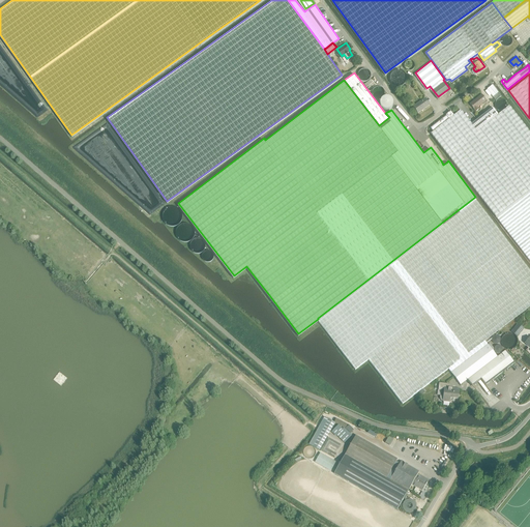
[(501,94),(497,88),(493,83),(487,87),(496,98),(501,94)]
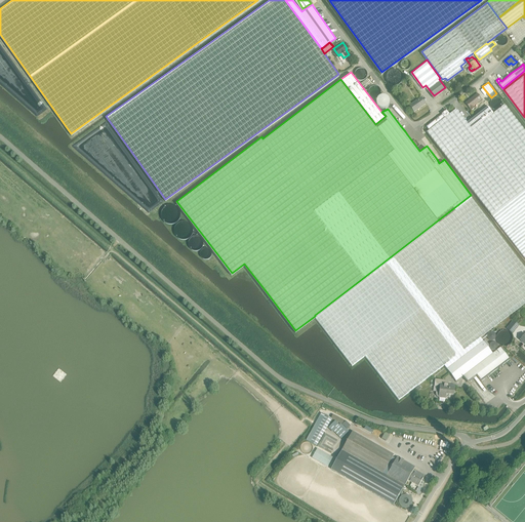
[(473,104),(482,96),(477,91),(466,101),(471,108),(474,106),(473,104)]
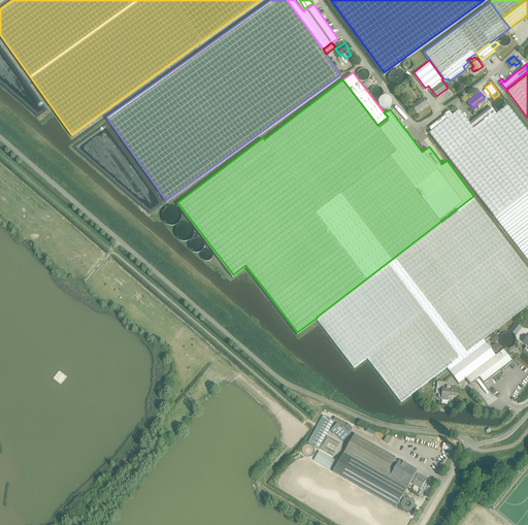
[(381,94),(381,106),(391,106),(391,94),(381,94)]
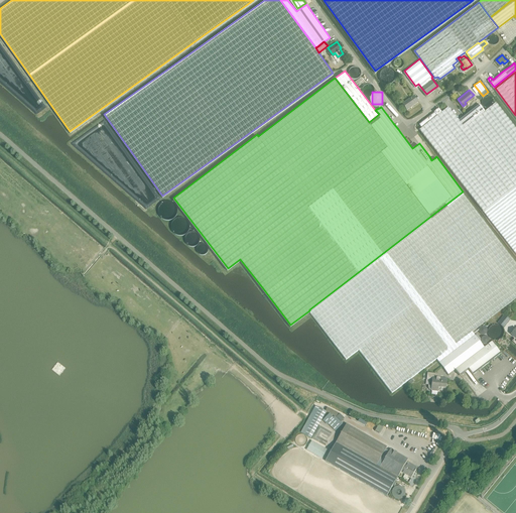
[(406,107),(417,100),(413,94),(402,101),(406,107)]
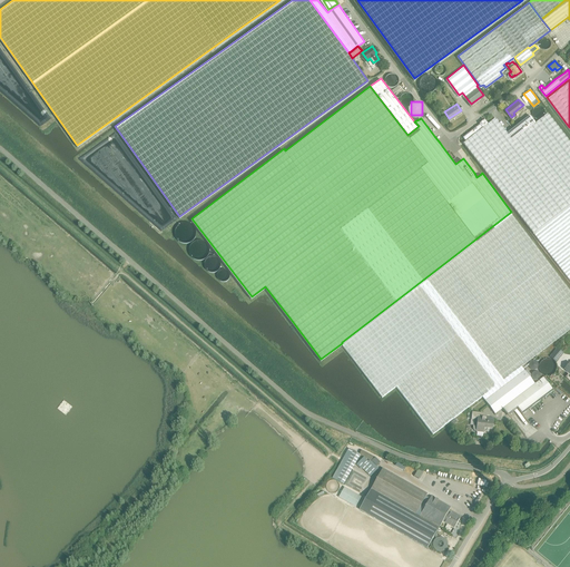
[(463,140),(462,140),(523,218),(538,237),(541,242),(569,279),(569,140),(547,111),(543,115),(541,116),(534,121),(512,138),(507,130),(502,126),(495,116),(488,121),(484,117),(479,121),(480,121),(482,126),(467,138),(463,140)]
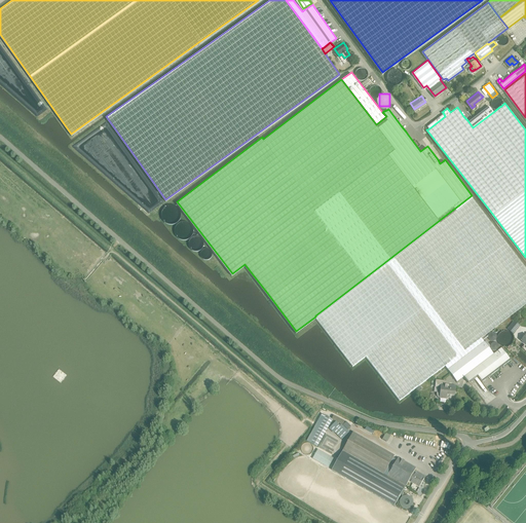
[(488,105),(467,120),(473,127),(493,112),(488,105)]
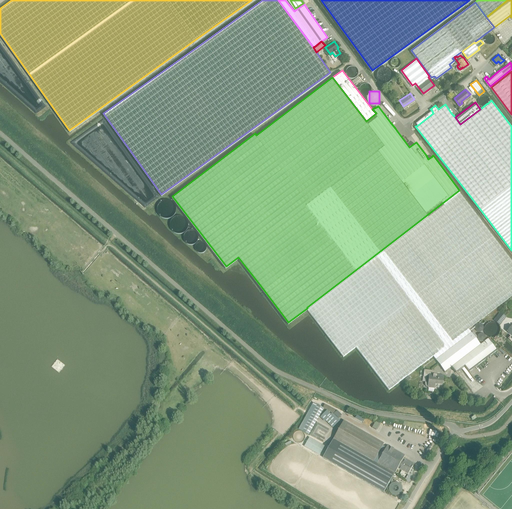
[(367,261),(307,307),(307,308),(343,355),(356,345),(388,388),(433,354),(445,369),(449,366),(451,364),(456,371),(465,364),(469,370),(479,362),(497,349),(488,336),(480,342),(468,327),(511,293),(511,258),(460,191),(459,190),(367,261)]
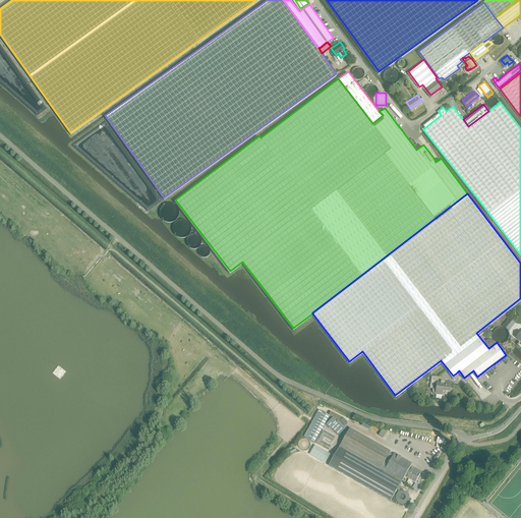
[(509,314),(502,324),(509,329),(515,321),(509,314)]
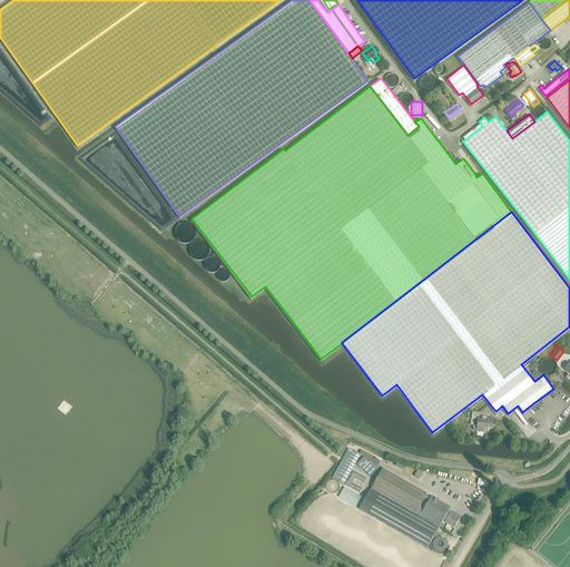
[(556,364),(556,363),(556,361),(554,359),(553,358),(551,357),(550,355),(548,355),(546,355),(543,355),(542,357),(541,357),(539,359),(538,360),(538,362),(537,363),(537,364),(538,367),(538,369),(539,370),(540,371),(541,372),(543,373),(546,374),(547,374),(549,373),(550,373),(552,372),(553,371),(554,370),(556,368),(556,367),(556,364)]
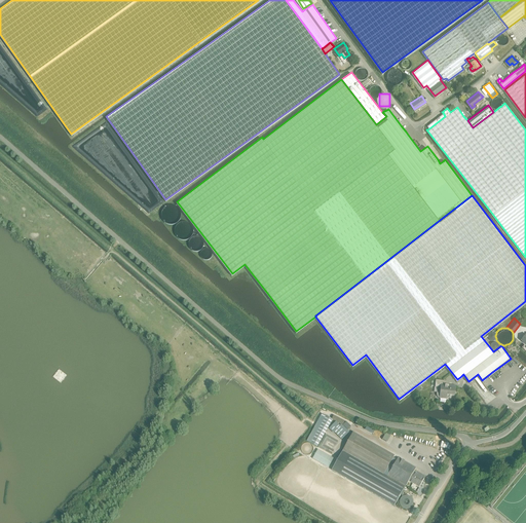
[(441,384),(441,391),(437,390),(437,391),(437,393),(437,394),(438,394),(439,395),(440,395),(440,396),(446,396),(447,396),(448,396),(449,395),(449,394),(450,394),(450,393),(454,393),(455,383),(445,382),(445,379),(436,378),(436,384),(441,384)]
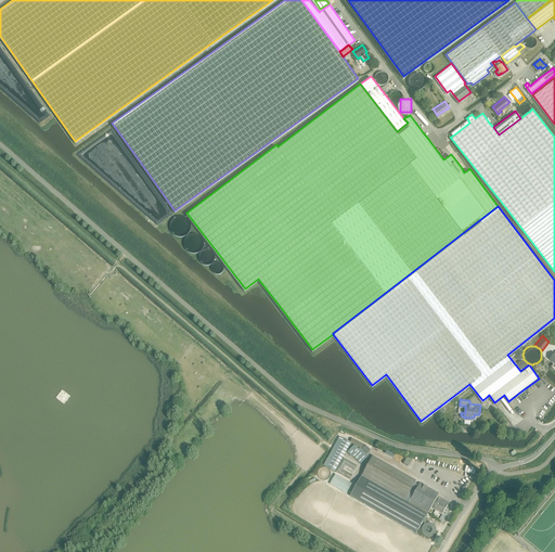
[(335,469),(351,440),(344,436),(327,465),(335,469)]
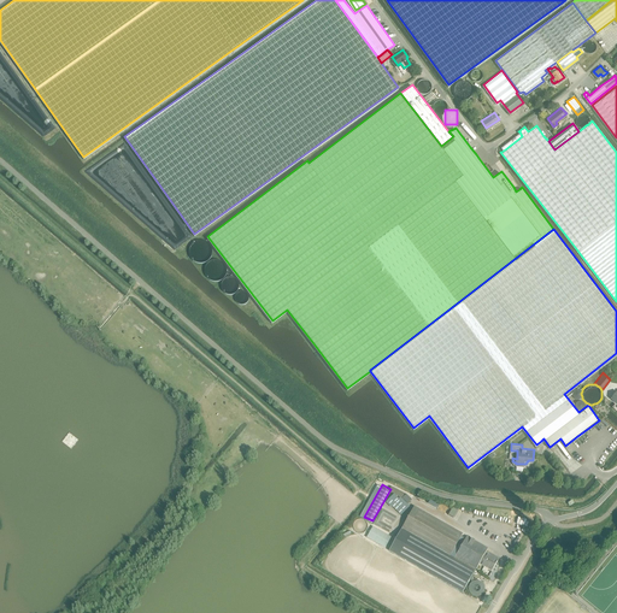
[(409,504),(400,494),(399,496),(393,491),(387,497),(400,512),(409,504)]
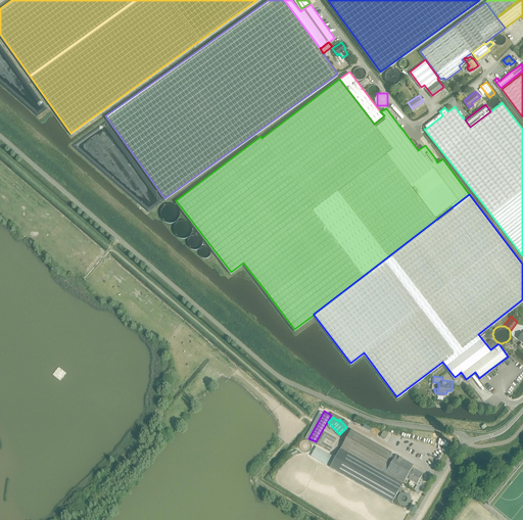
[(386,436),(390,429),(384,426),(381,434),(386,436)]
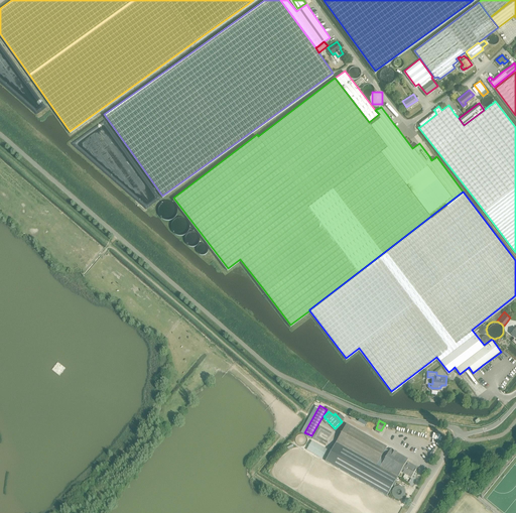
[(336,439),(326,459),(387,493),(397,475),(380,465),(380,464),(377,462),(387,443),(346,421),(336,439)]
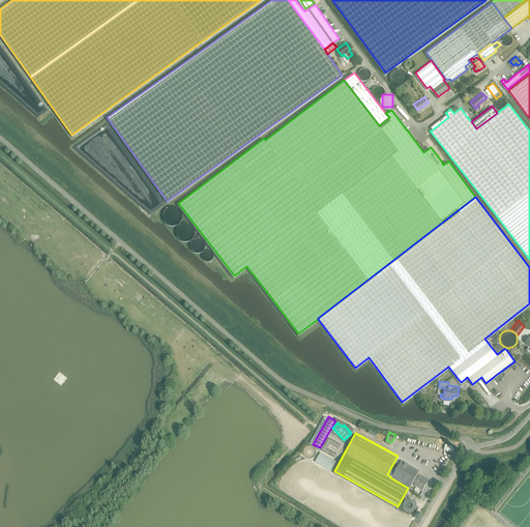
[(335,451),(329,448),(325,446),(329,440),(339,445),(340,442),(327,435),(320,447),(334,456),(335,451)]
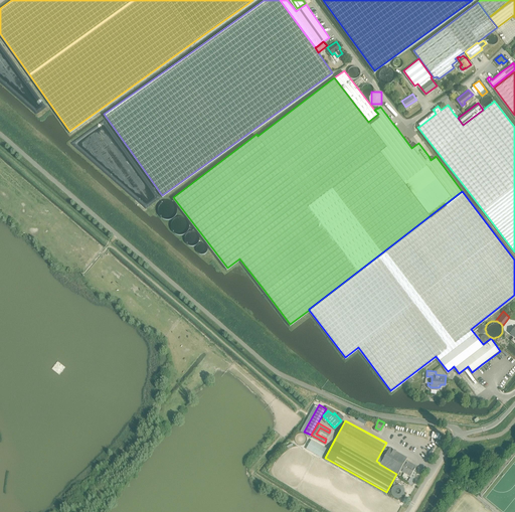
[(306,447),(323,455),(324,452),(326,453),(330,447),(311,437),(306,447)]
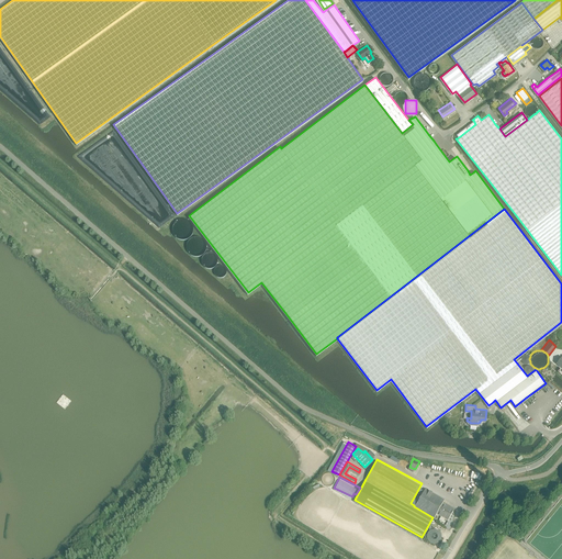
[(437,512),(441,502),(445,498),(425,487),(414,505),(434,516),(437,512)]
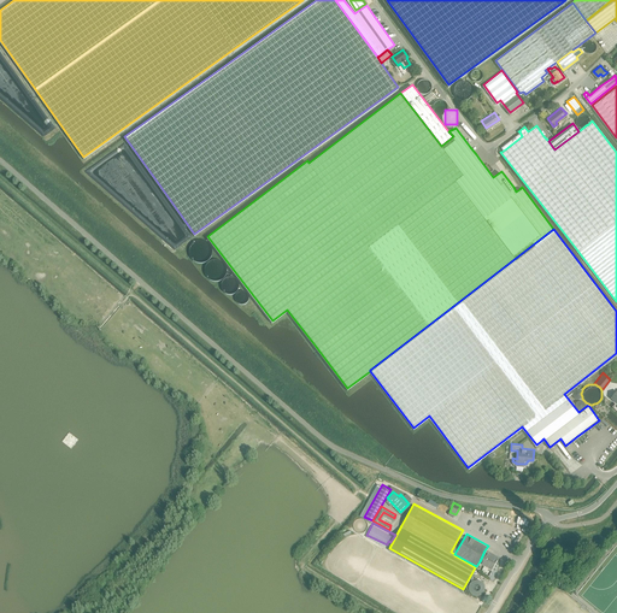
[(492,569),(498,558),(492,554),(494,552),(489,550),(488,552),(485,550),(480,561),(492,569)]
